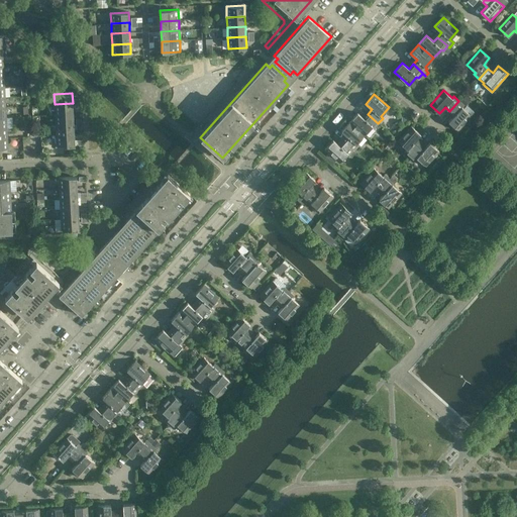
[(458,101),(449,111),(454,115),(448,122),(457,130),(471,115),(462,107),(463,105),(458,101)]
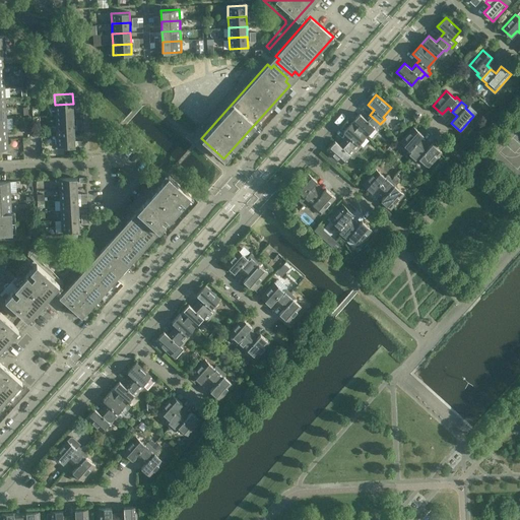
[(73,104),(55,105),(55,116),(73,115),(73,104)]
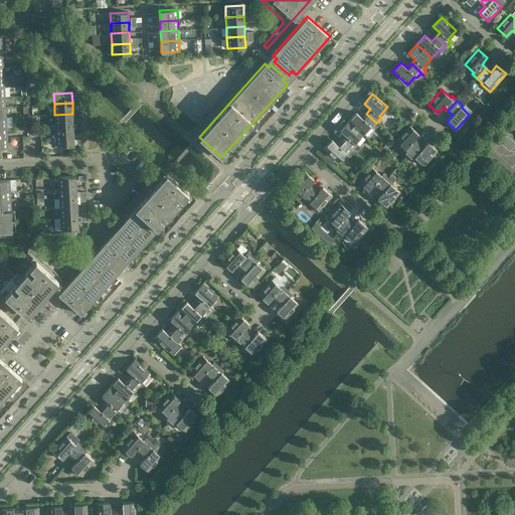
[(356,112),(348,122),(362,135),(370,126),(372,128),(376,123),(366,114),(362,118),(356,112)]
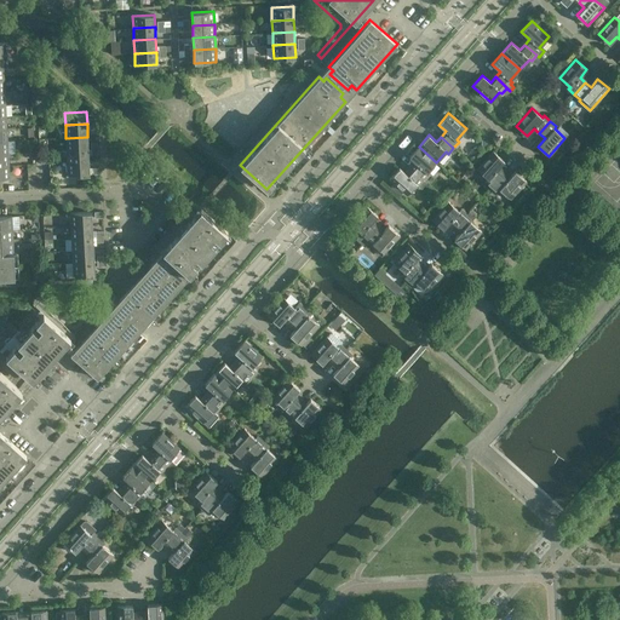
[(87,137),(65,138),(67,150),(89,149),(87,137)]
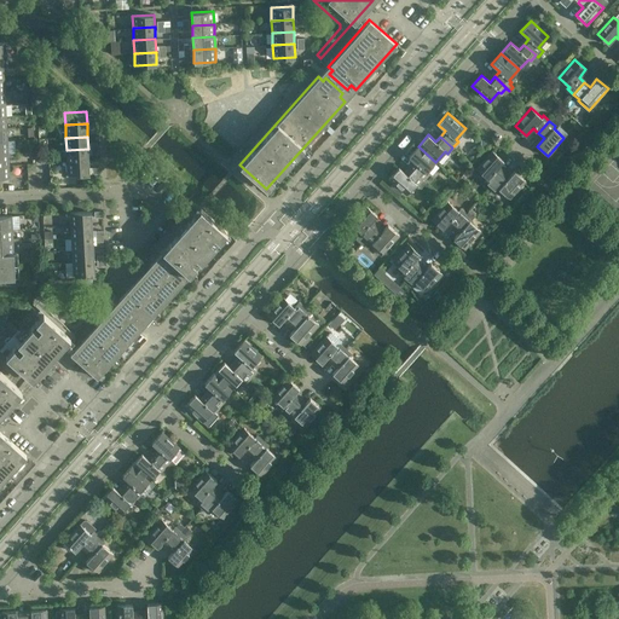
[(435,162),(418,146),(409,157),(416,163),(411,169),(423,180),(429,174),(427,172),(435,162)]
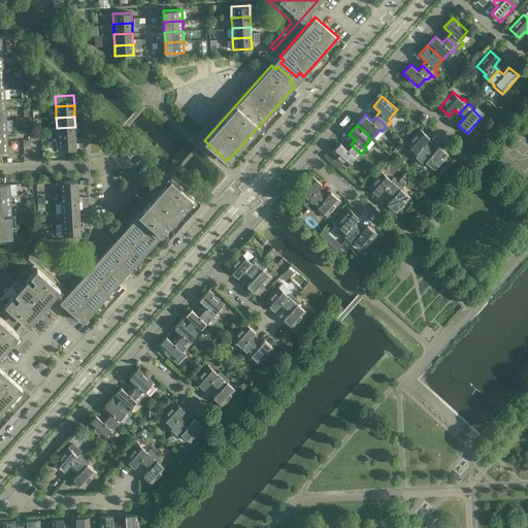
[(75,127),(57,128),(57,138),(75,137),(75,127)]
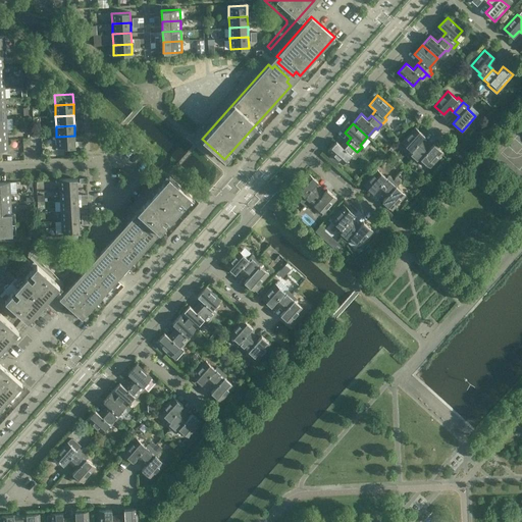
[(407,154),(412,159),(423,147),(419,143),(425,136),(415,127),(402,143),(411,150),(407,154)]
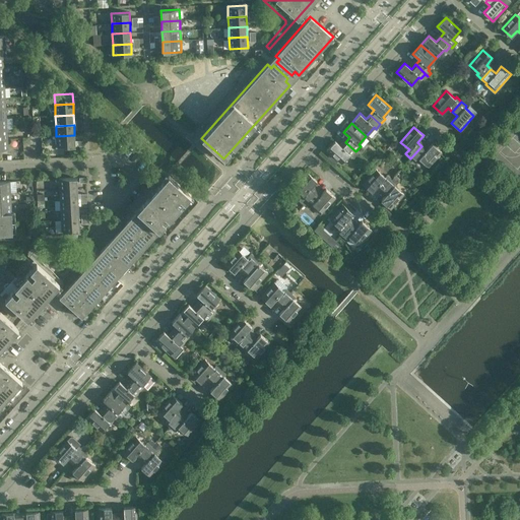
[(74,135),(56,136),(57,147),(75,146),(74,135)]
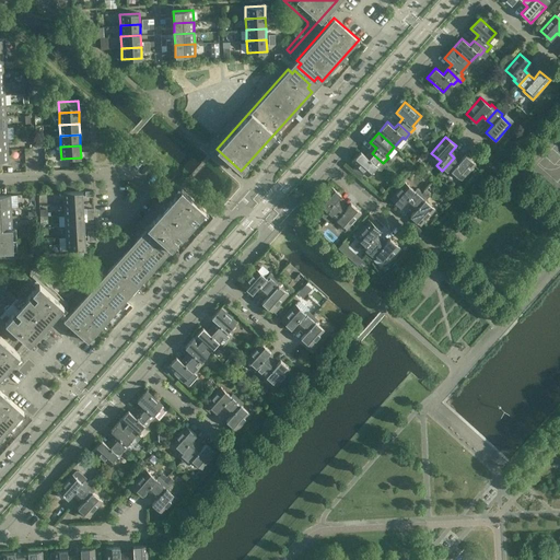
[(385,165),(383,163),(372,153),(368,158),(361,151),(351,162),(368,176),(376,166),(381,171),(385,165)]
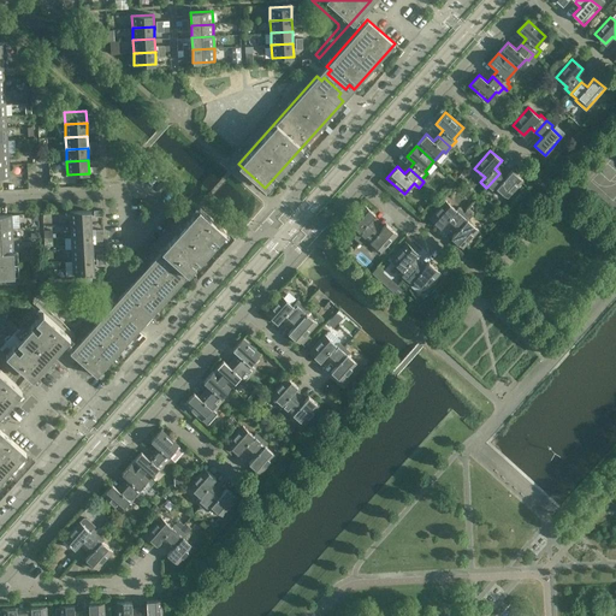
[(504,178),(499,173),(486,188),(492,193),(497,188),(507,197),(523,181),(511,170),(504,178)]
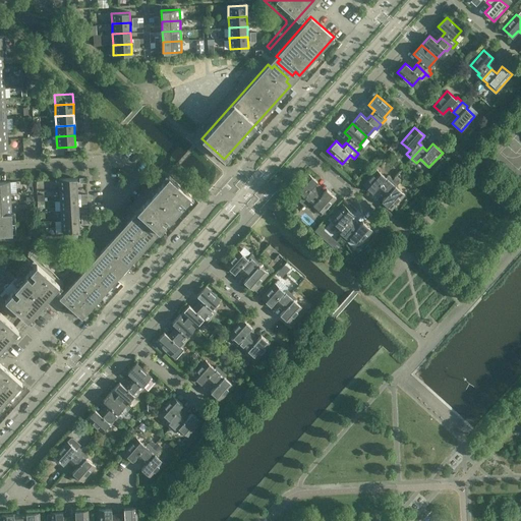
[(379,186),(383,190),(392,180),(387,175),(386,177),(377,169),(363,184),(372,192),(379,186)]
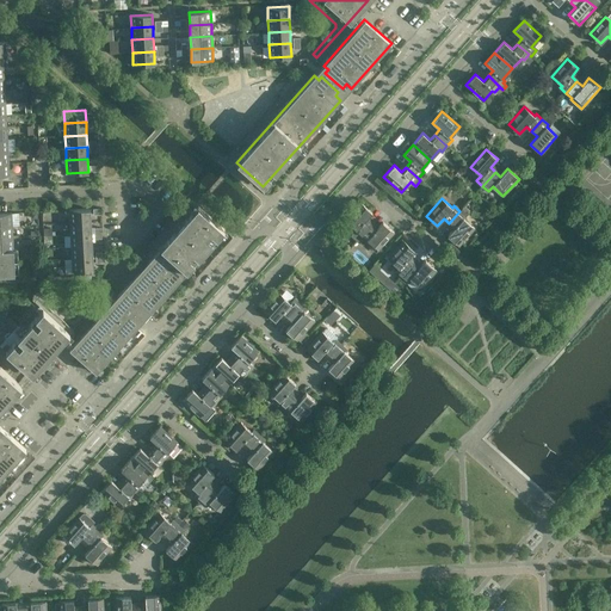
[(356,229),(353,232),(351,235),(356,241),(357,240),(370,226),(365,221),(372,213),(360,203),(345,220),(356,229)]
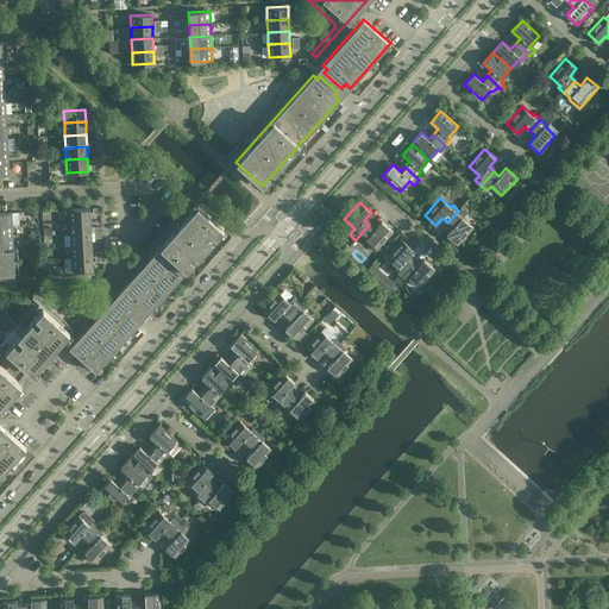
[(142,309),(146,314),(224,228),(196,205),(119,292),(124,295),(121,299),(138,314),(142,309)]
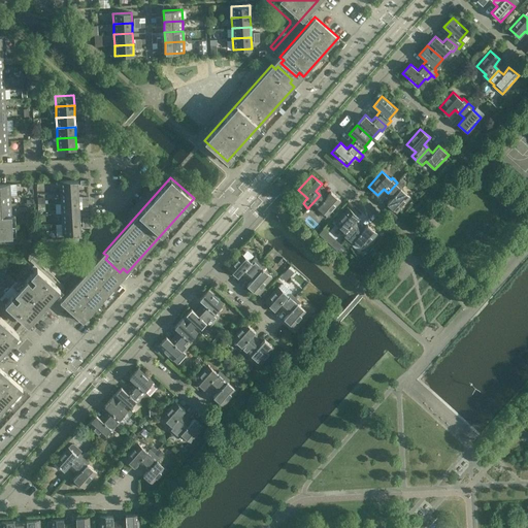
[(78,180),(60,182),(60,192),(78,191),(78,180)]
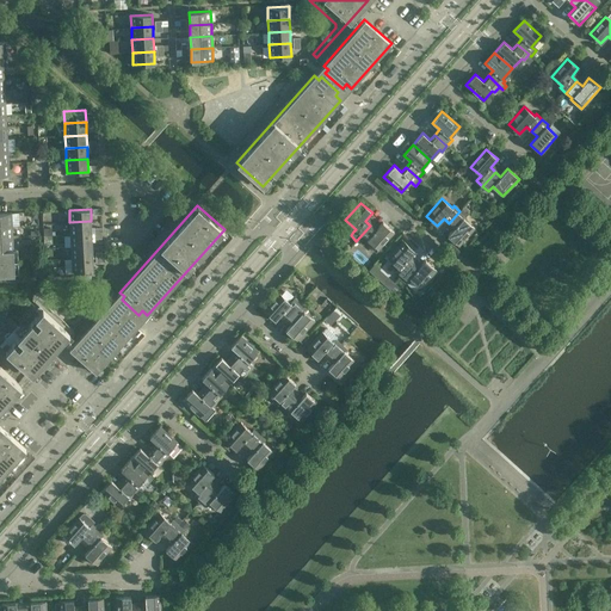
[(462,209),(460,211),(449,223),(455,228),(448,235),(458,246),(474,228),(464,218),(468,214),(462,209)]
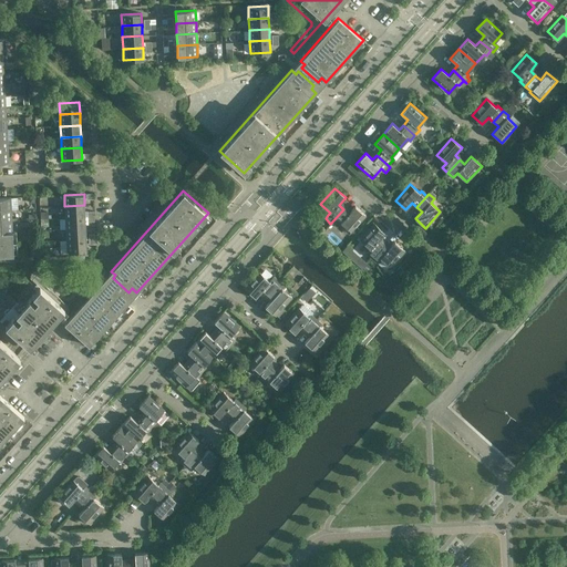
[(10,197),(0,197),(0,207),(11,207),(10,197)]
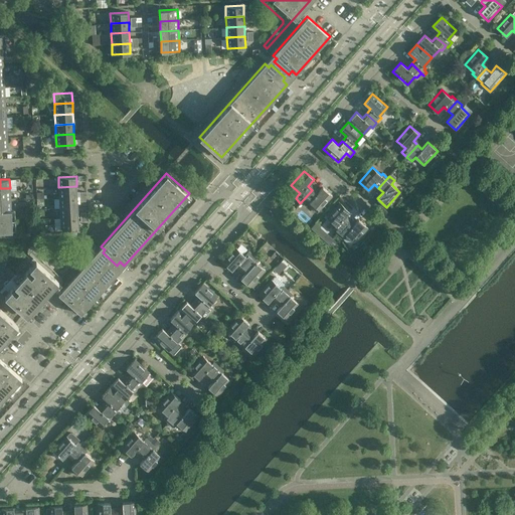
[(76,186),(58,187),(59,198),(77,197),(76,186)]
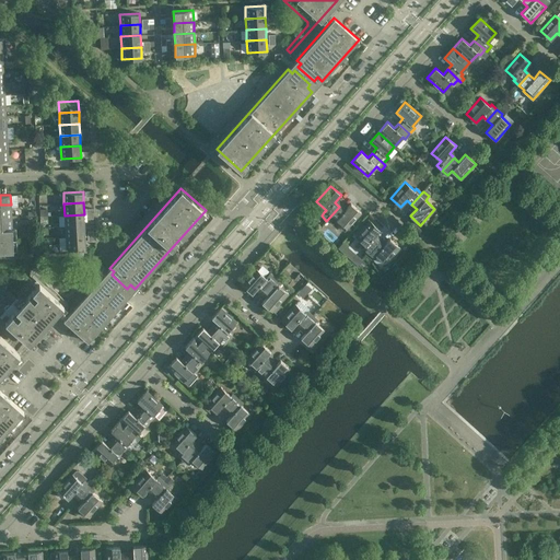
[(345,211),(339,207),(327,220),(333,224),(335,223),(343,232),(361,212),(351,203),(345,211)]
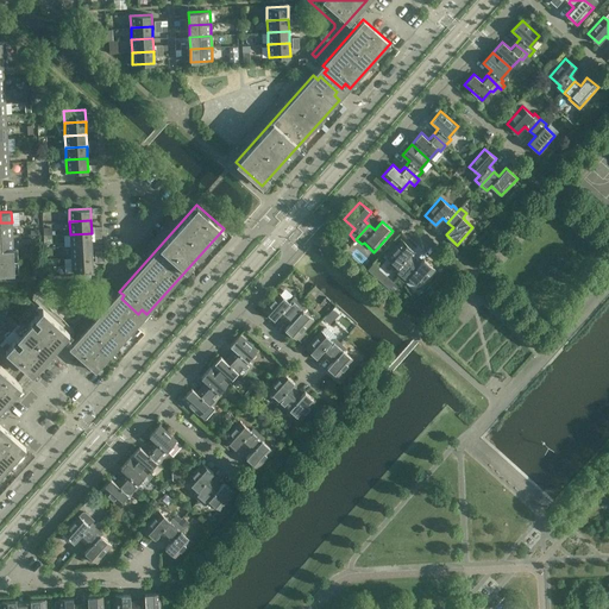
[(12,223),(0,223),(0,233),(12,233),(12,223)]
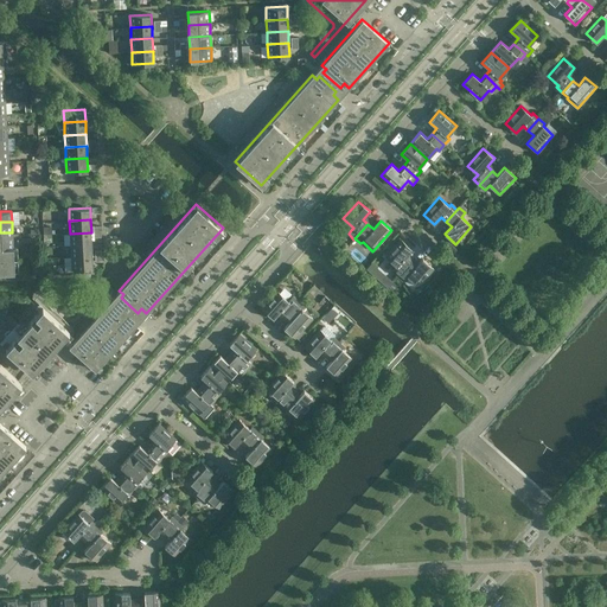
[(12,232),(0,232),(0,242),(13,242),(12,232)]
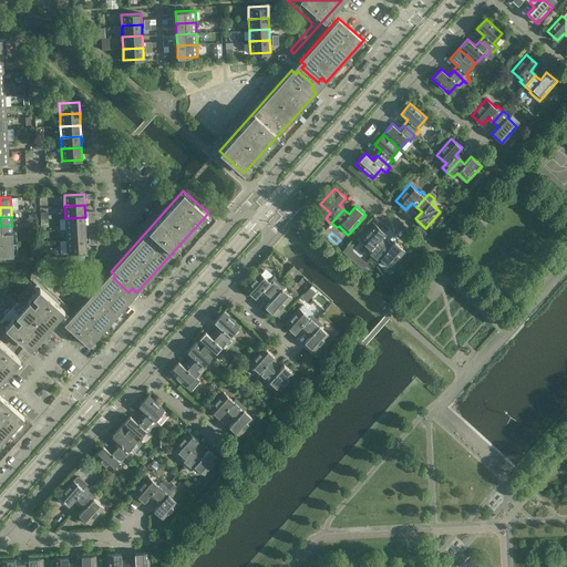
[(85,217),(65,218),(65,229),(85,228),(85,217)]
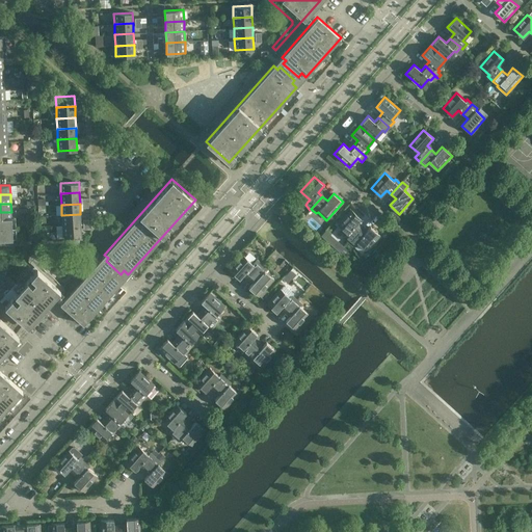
[(343,237),(348,242),(360,230),(355,225),(361,218),(351,210),(338,224),(347,233),(343,237)]
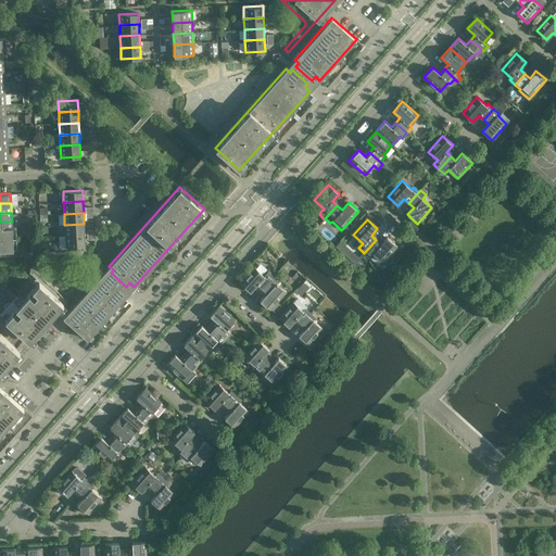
[(12,222),(0,222),(0,231),(16,231),(16,227),(12,227),(12,222)]
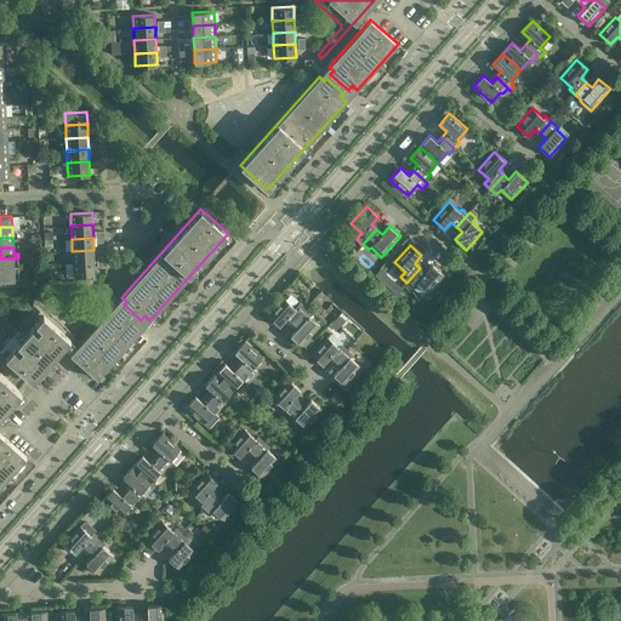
[(93,250),(72,251),(73,263),(95,262),(93,250)]
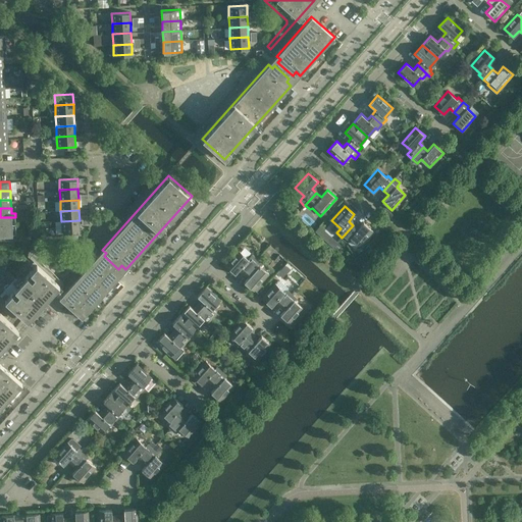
[(15,217),(0,217),(0,225),(15,225),(15,217)]
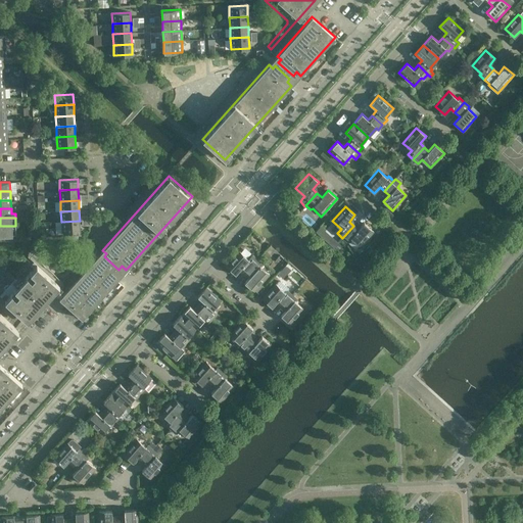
[(80,221),(61,222),(61,233),(80,232),(80,221)]
